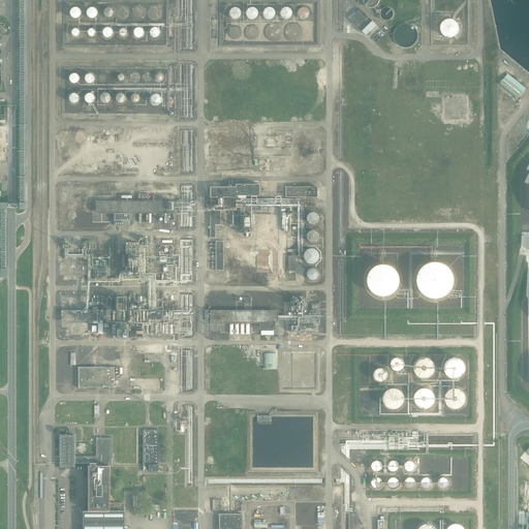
[(82,12),(82,11),(81,10),(81,9),(80,8),(79,7),(78,6),(75,6),(74,6),(73,7),(71,8),(70,9),(70,11),(69,12),(69,13),(70,14),(70,16),(71,17),(73,18),(75,19),(76,19),(78,18),(80,17),(81,16),(81,14),(82,13),(82,12)]
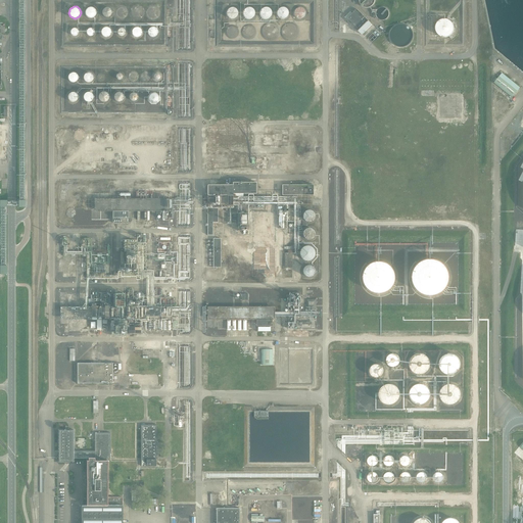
[(112,12),(112,11),(112,10),(110,8),(110,7),(109,7),(107,6),(105,7),(103,8),(102,9),(102,10),(101,11),(102,13),(102,14),(103,15),(104,16),(105,16),(107,17),(108,16),(110,15),(111,15),(111,14),(112,12)]
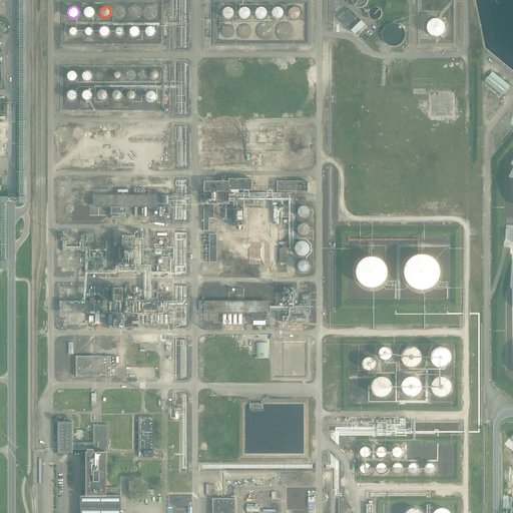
[(283,12),(283,11),(283,10),(282,8),(280,7),(278,6),(276,7),(275,7),(274,8),(273,9),(272,11),(272,12),(273,14),(274,15),(275,16),(275,17),(276,17),(277,17),(278,17),(280,17),(281,16),(282,16),(283,14),(283,12)]
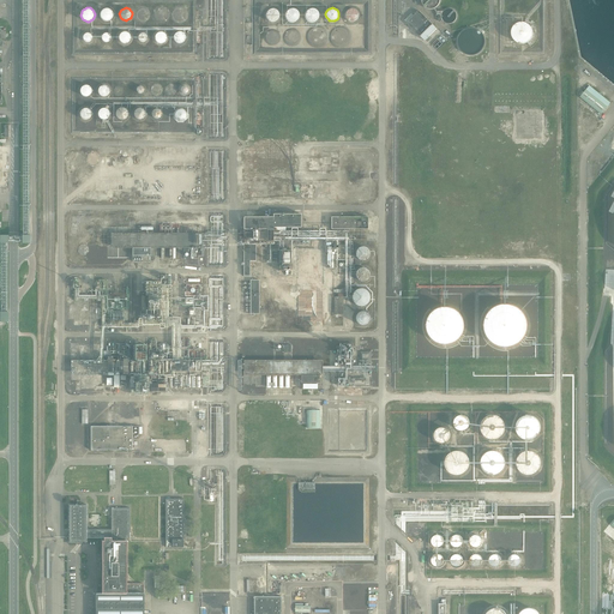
[(113,17),(113,14),(113,13),(113,12),(112,11),(110,10),(109,8),(108,8),(107,8),(106,8),(104,8),(103,10),(102,10),(101,11),(101,12),(100,13),(100,14),(100,16),(100,17),(101,18),(101,19),(102,20),(103,20),(104,22),(106,22),(107,22),(108,22),(109,20),(110,20),(112,19),(112,18),(113,18),(113,17)]
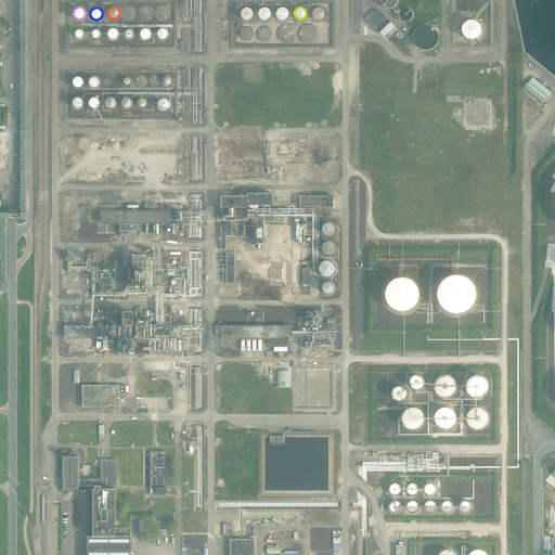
[(253,14),(253,13),(253,11),(252,10),(250,9),(249,8),(247,8),(246,8),(244,8),(243,9),(242,10),(241,11),(241,12),(241,14),(241,16),(242,18),(243,18),(244,20),(246,20),(247,20),(249,20),(250,18),(252,17),(253,16),(253,14)]
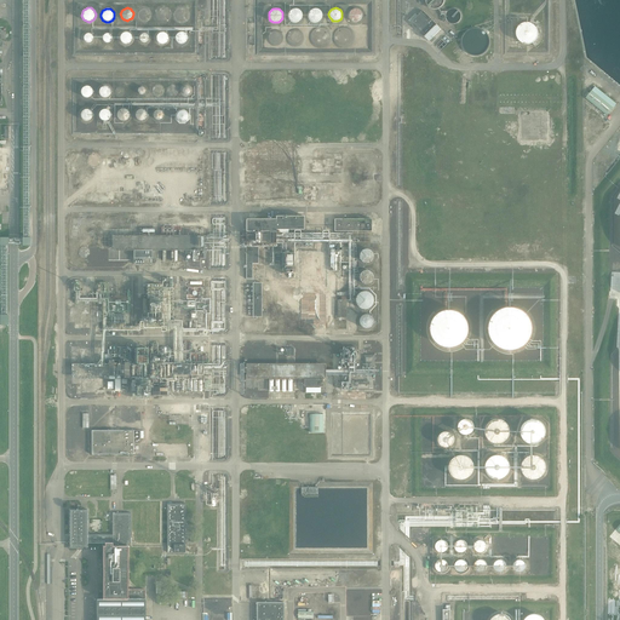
[(303,16),(302,15),(302,12),(300,11),(300,10),(298,9),(297,9),(296,9),(293,9),(291,10),(290,11),(290,12),(288,15),(288,16),(288,18),(290,19),(290,21),(292,21),(292,22),(294,22),(297,22),(298,22),(300,21),(302,19),(302,18),(303,16)]
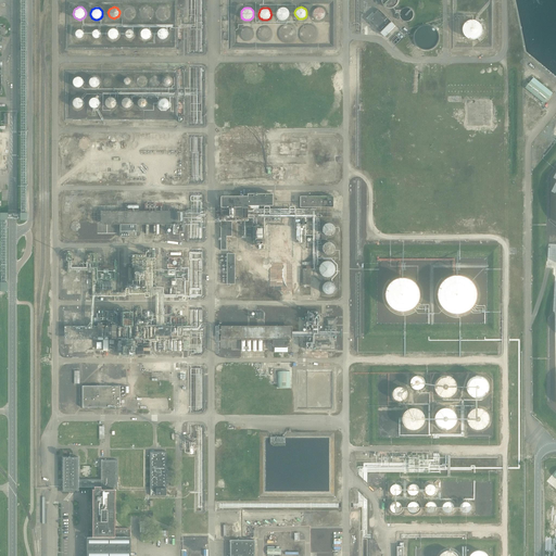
[(289,13),(289,11),(288,10),(288,9),(287,9),(286,8),(283,8),(282,8),(281,8),(279,9),(278,10),(278,11),(277,12),(277,13),(277,14),(278,15),(279,17),(280,19),(282,20),(285,20),(286,19),(287,19),(288,17),(289,15),(289,14),(289,13)]
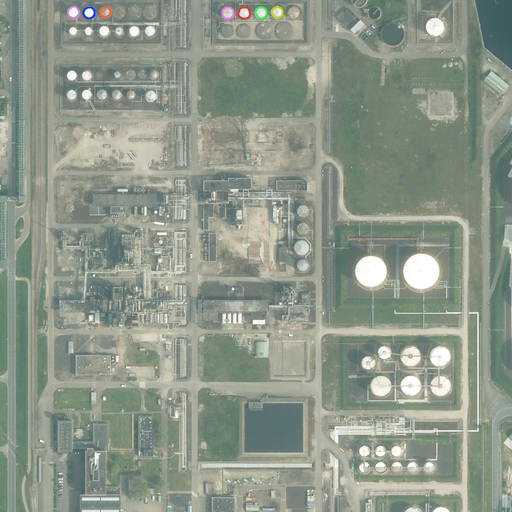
[(299,13),(299,12),(298,10),(297,9),(297,8),(296,7),(294,7),(292,7),(291,7),(290,8),(289,9),(288,10),(288,12),(288,13),(288,14),(288,15),(289,16),(291,17),(292,18),(293,18),(294,18),(295,18),(296,17),(297,16),(298,15),(299,14),(299,13)]
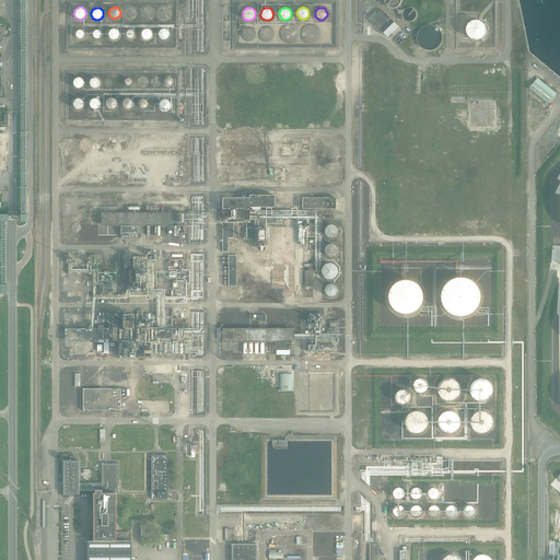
[(407,21),(408,22),(410,22),(412,21),(413,20),(415,19),(416,18),(416,16),(416,15),(416,13),(416,12),(415,11),(413,10),(412,10),(411,9),(410,9),(409,9),(407,9),(405,10),(404,11),(404,12),(403,14),(403,16),(404,18),(404,19),(405,20),(407,21)]
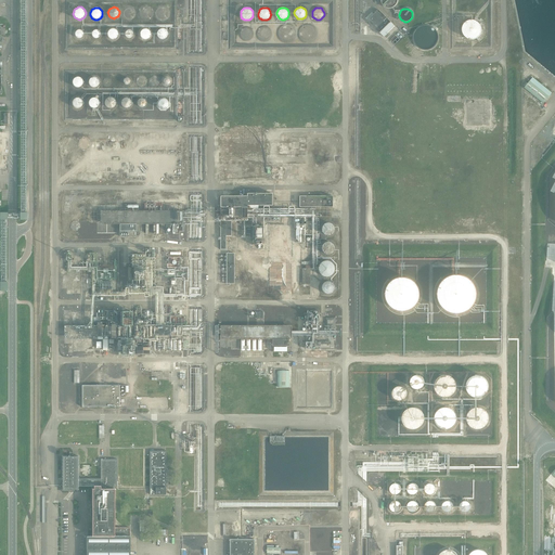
[(372,12),(366,18),(385,37),(396,27),(378,10),(374,14),(372,12)]
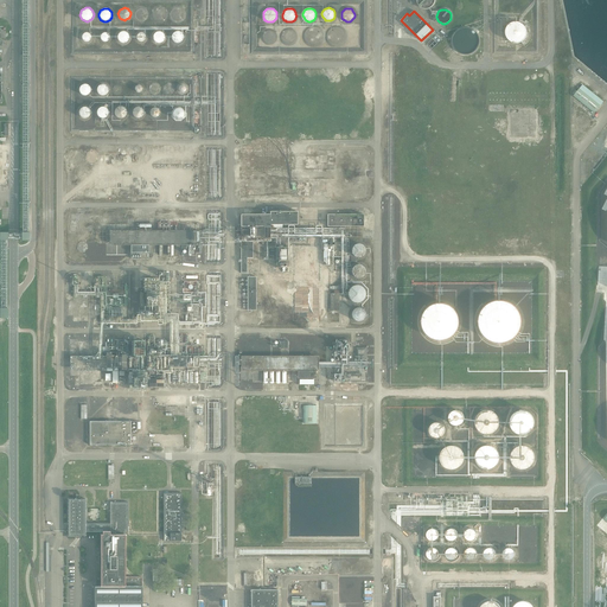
[(528,33),(528,31),(528,29),(526,27),(525,26),(523,24),(522,23),(518,23),(517,23),(515,23),(512,24),(511,25),(510,26),(509,27),(508,30),(506,31),(506,33),(506,34),(508,37),(509,39),(510,40),(511,42),(512,43),(515,43),(517,44),(518,44),(522,43),(523,42),(525,40),(526,39),(528,37),(528,36),(528,33)]
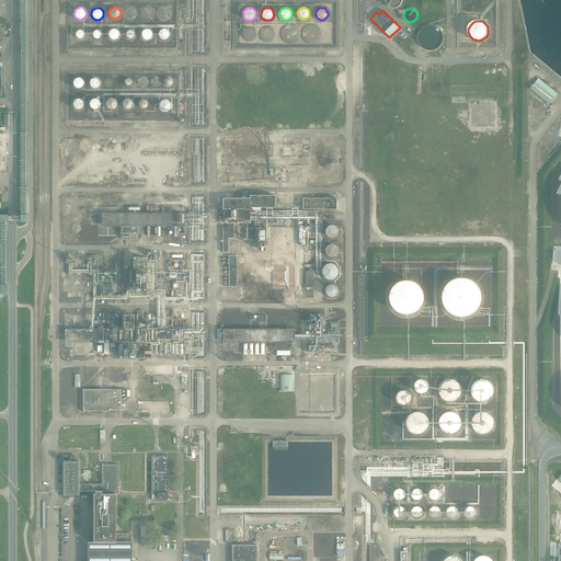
[(119,34),(119,33),(119,32),(118,30),(116,29),(115,29),(114,29),(113,29),(112,29),(110,30),(109,32),(109,34),(109,35),(109,36),(110,37),(111,38),(112,39),(114,39),(115,39),(117,39),(117,38),(119,36),(119,35),(119,34)]
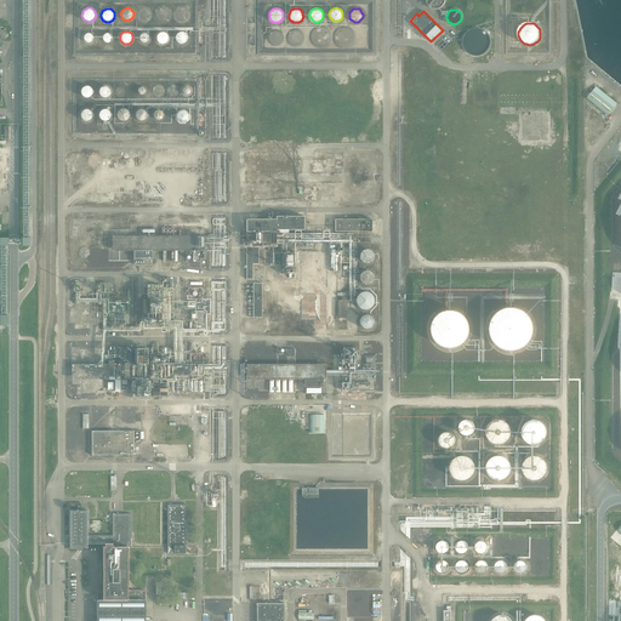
[(169,38),(169,35),(167,33),(165,32),(164,32),(163,32),(161,32),(160,32),(158,33),(157,34),(157,35),(157,38),(157,40),(157,41),(158,41),(159,43),(160,44),(161,44),(164,44),(165,44),(166,43),(167,41),(169,40),(169,39),(169,38)]
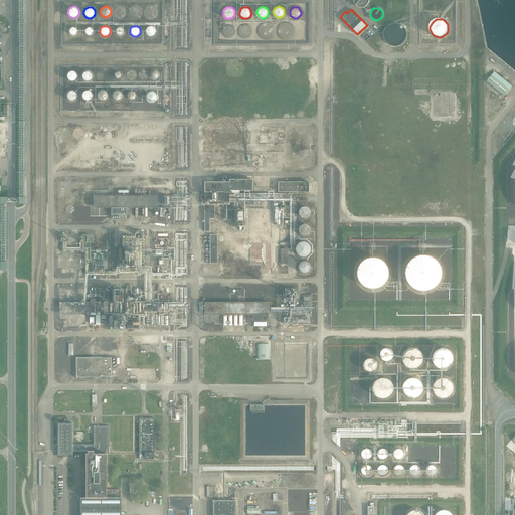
[(156,31),(155,29),(154,27),(153,26),(152,26),(150,26),(149,26),(148,26),(147,27),(146,28),(146,29),(145,31),(145,33),(146,34),(147,34),(147,35),(148,36),(150,36),(152,36),(153,36),(154,35),(155,33),(156,32),(156,31)]
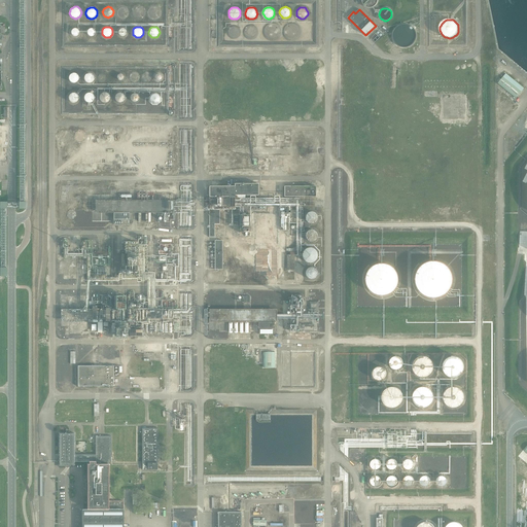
[(78,80),(79,79),(79,77),(78,76),(77,75),(76,74),(75,73),(74,73),(72,74),(71,74),(70,75),(69,77),(69,78),(70,79),(70,81),(71,82),(72,82),(74,83),(75,83),(76,82),(78,81),(78,80)]
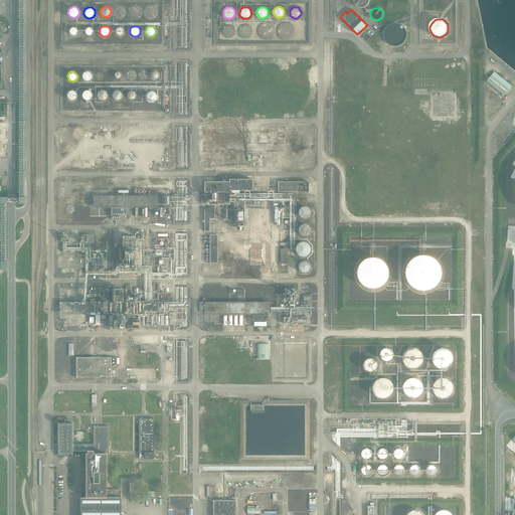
[(92,77),(93,76),(92,74),(92,73),(90,72),(89,71),(88,71),(86,71),(84,72),(83,73),(82,75),(82,76),(82,77),(83,79),(84,80),(86,80),(88,81),(89,80),(91,80),(92,78),(92,77)]
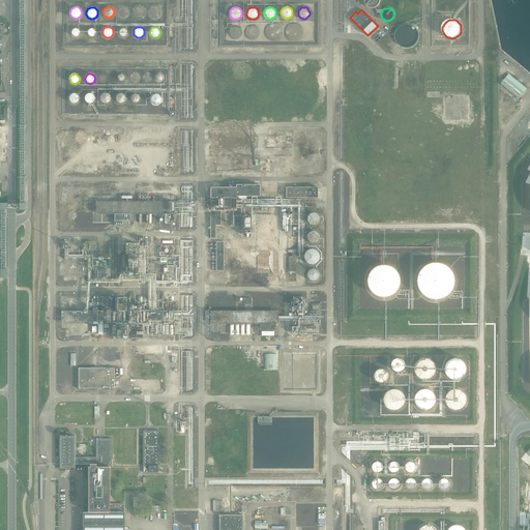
[(527,89),(508,75),(501,84),(519,98),(527,89)]
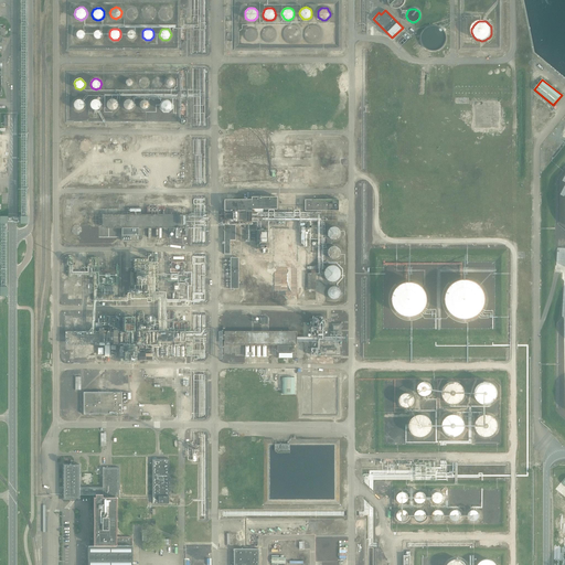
[(84,106),(84,105),(84,103),(83,102),(82,100),(81,99),(80,99),(77,99),(76,99),(75,100),(74,102),(73,103),(73,105),(73,106),(74,107),(74,109),(76,109),(77,110),(78,110),(81,110),(82,109),(83,108),(84,107),(84,106)]
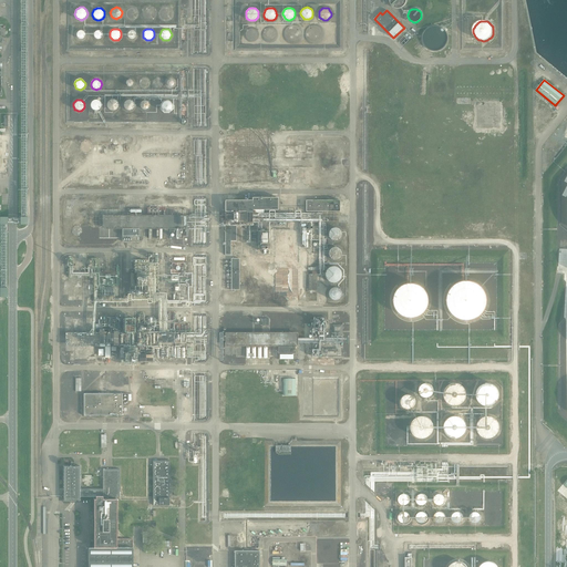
[(100,107),(101,106),(101,104),(100,103),(99,102),(98,101),(96,100),(94,100),(93,101),(92,102),(91,103),(90,104),(91,106),(91,107),(92,109),(93,110),(95,111),(96,111),(99,110),(100,109),(100,107)]
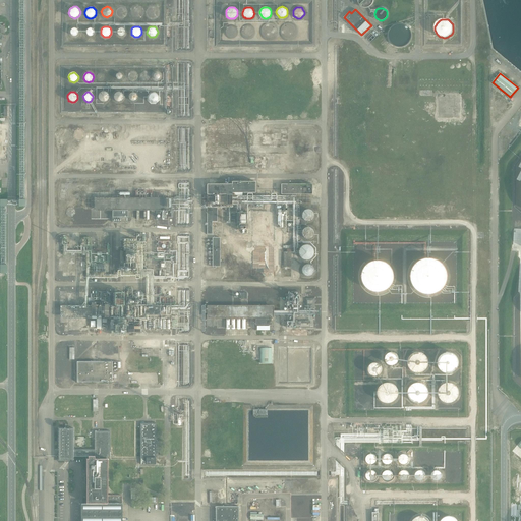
[(107,98),(107,97),(107,96),(107,95),(106,93),(105,93),(104,92),(103,92),(101,92),(100,92),(99,93),(98,94),(97,95),(97,96),(97,97),(97,99),(98,100),(98,101),(100,102),(101,102),(102,102),(103,102),(105,101),(106,101),(106,100),(107,98)]
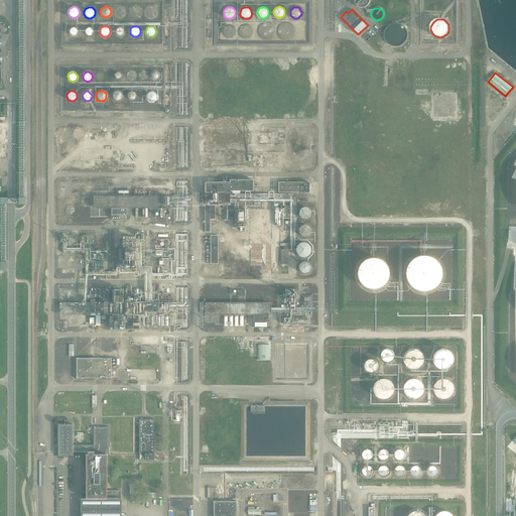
[(121,97),(121,96),(121,95),(120,94),(120,93),(119,92),(117,91),(116,91),(115,91),(114,91),(112,92),(111,93),(111,94),(110,95),(110,96),(111,98),(111,99),(112,100),(113,101),(114,101),(116,101),(117,101),(118,101),(119,100),(120,99),(121,97)]
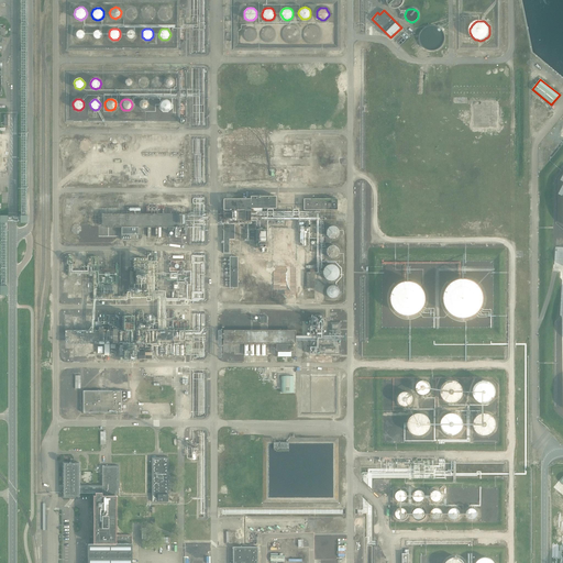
[(170,107),(172,106),(170,105),(170,103),(170,102),(169,102),(168,101),(168,100),(167,100),(166,100),(165,100),(164,100),(163,101),(162,101),(161,102),(161,103),(159,105),(159,106),(159,107),(159,108),(161,109),(162,110),(163,111),(164,111),(165,111),(166,111),(167,111),(168,110),(169,110),(170,109),(170,108),(170,107)]
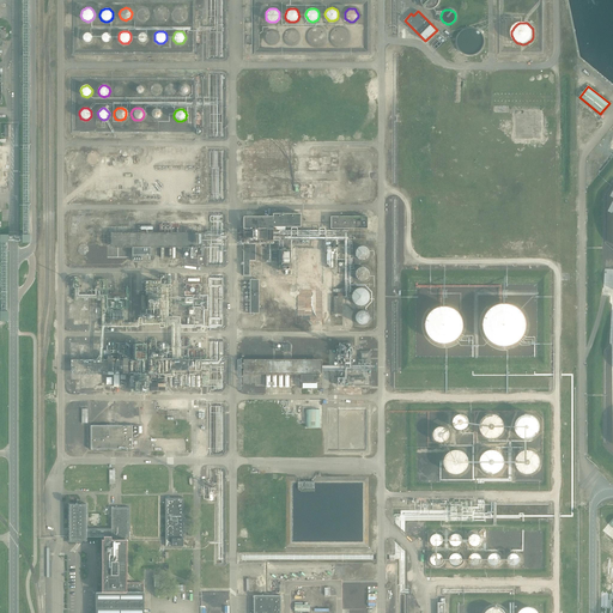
[(290,169),(286,151),(280,147),(279,145),(274,146),(271,152),(271,146),(266,150),(269,151),(256,153),(252,163),(250,163),(252,169),(248,170),(252,171),(253,175),(254,175),(256,186),(262,184),(263,186),(268,188),(269,183),(280,182),(284,188),(287,190),(291,189),(296,178),(290,170),(290,169)]
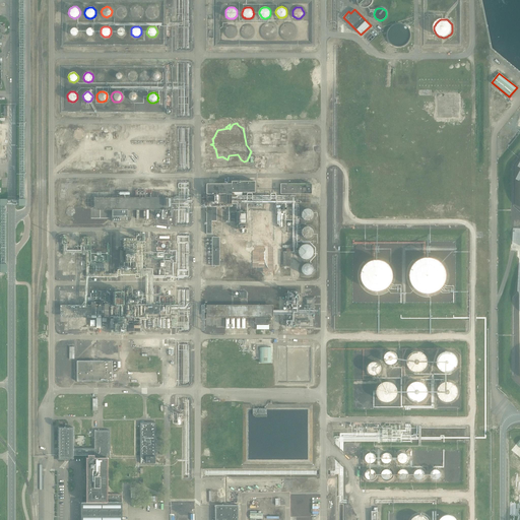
[(254,193),(254,182),(231,182),(231,184),(206,184),(206,194),(232,194),(232,193),(254,193)]
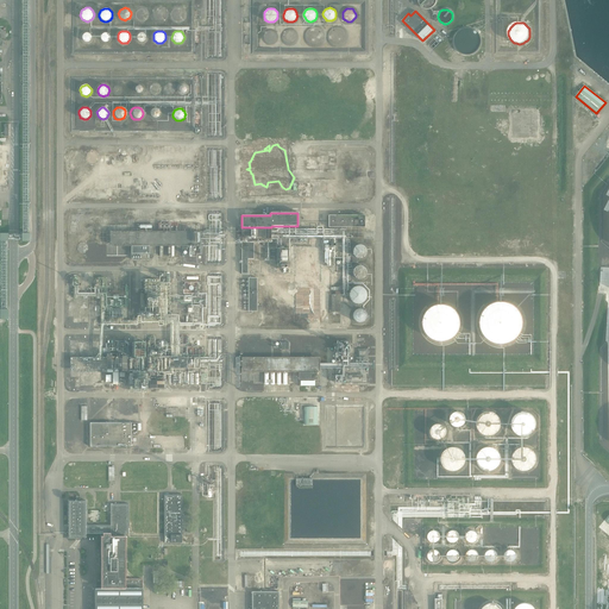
[(364,227),(364,215),(328,215),(328,227),(364,227)]
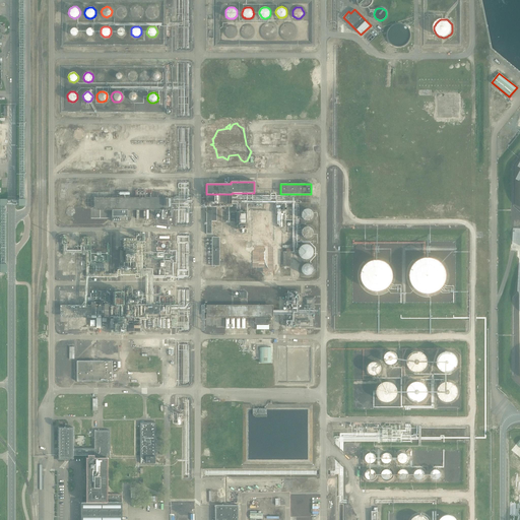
[(211,234),(211,225),(211,221),(216,221),(216,207),(206,207),(206,234),(211,234)]
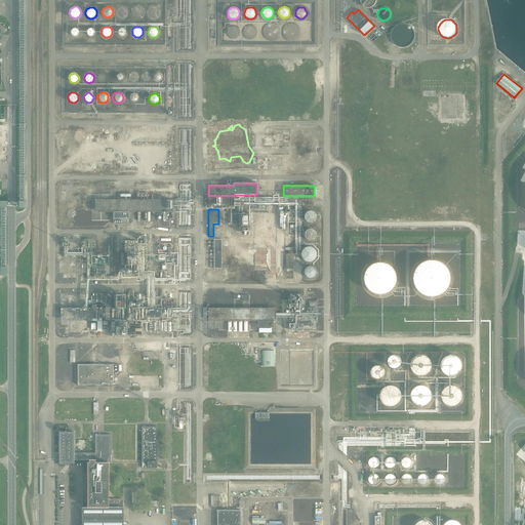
[(316,216),(316,215),(316,214),(315,212),(313,210),(311,210),(309,210),(308,210),(306,212),(305,213),(305,215),(305,217),(305,218),(306,220),(307,221),(308,221),(310,223),(311,223),(312,221),(314,221),(314,220),(316,218),(316,217),(316,216)]
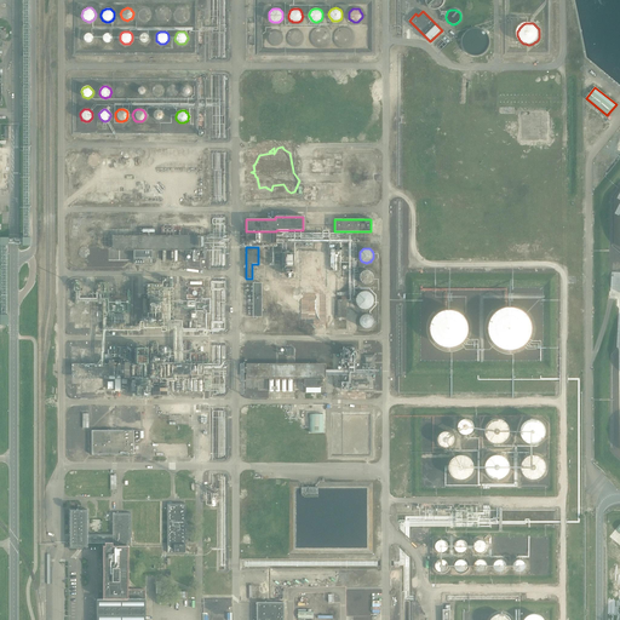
[(153,251),(133,251),(133,265),(153,265),(153,251)]
